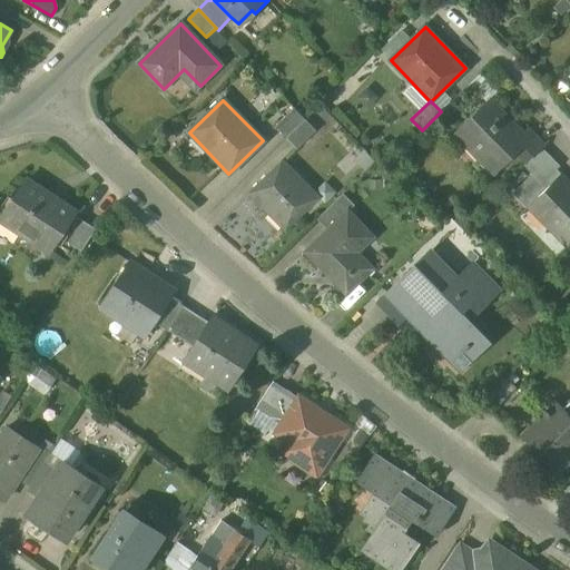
[(519,130),(490,101),(459,131),(484,157),(480,161),(492,175),(514,153),(513,151),(522,144),(514,135),(519,130)]
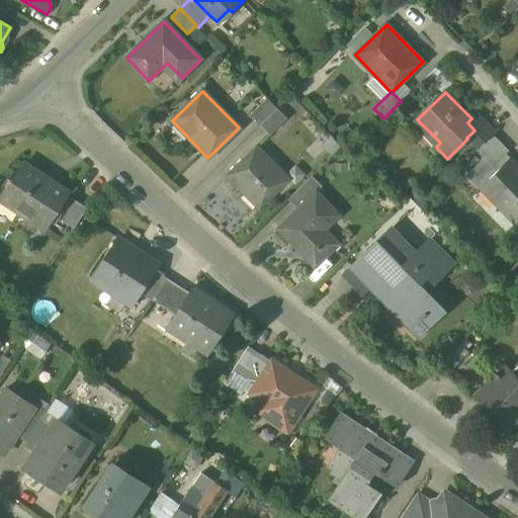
[(267,98),(250,114),(260,125),(277,109),(277,108),(267,98)]
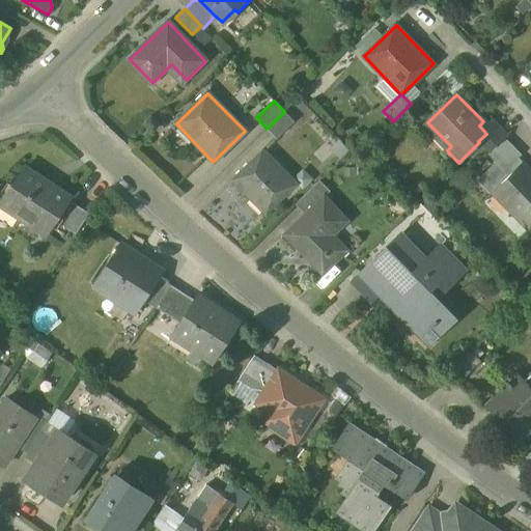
[(284,112),(267,129),(276,138),(294,121),(284,112)]
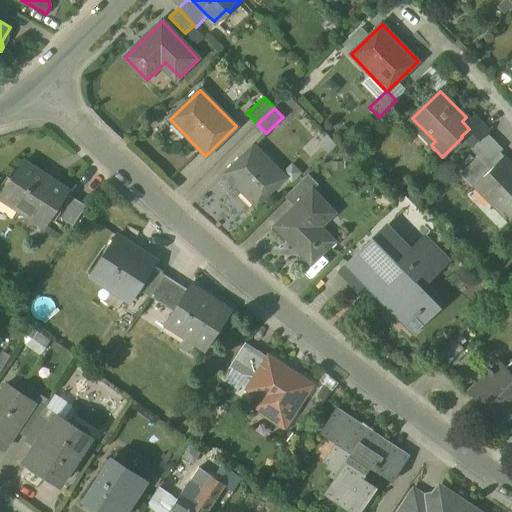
[(469,129),(461,136),(462,137),(473,149),(487,135),(490,132),(478,120),(469,129)]
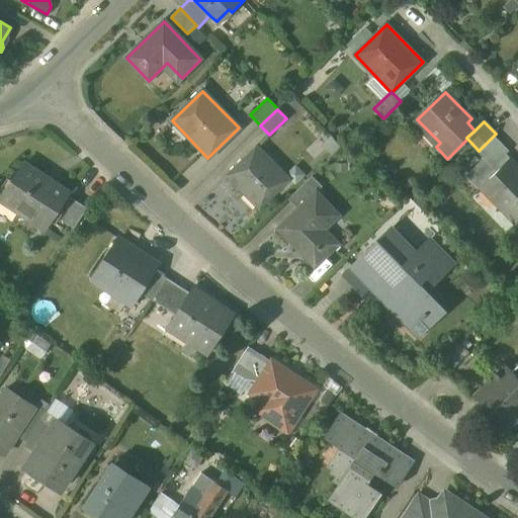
[(509,153),(493,137),(479,151),(477,152),(485,160),(493,168),(509,153)]
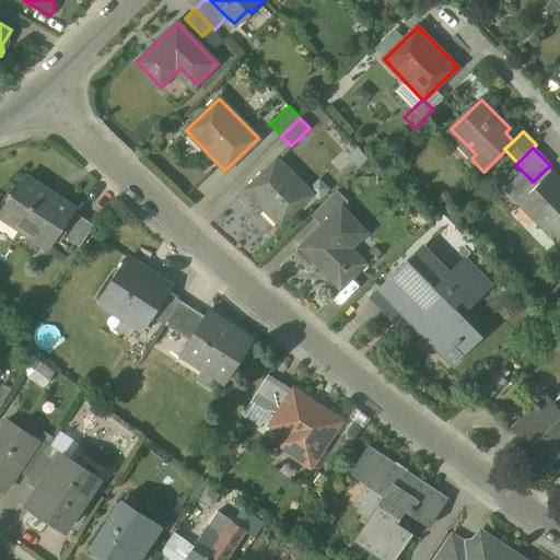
[(312,195),(278,160),(245,190),(279,225),(312,195)]
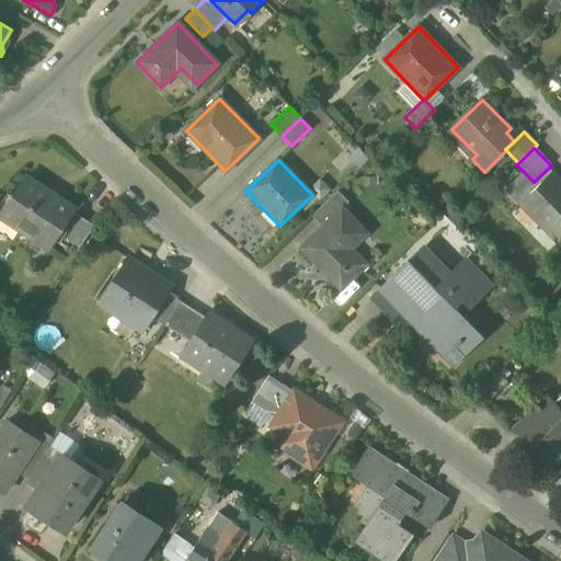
[(560,241),(560,181),(552,172),(538,186),(519,205),(519,206),(524,202),(560,240),(557,244),(558,244),(560,241)]
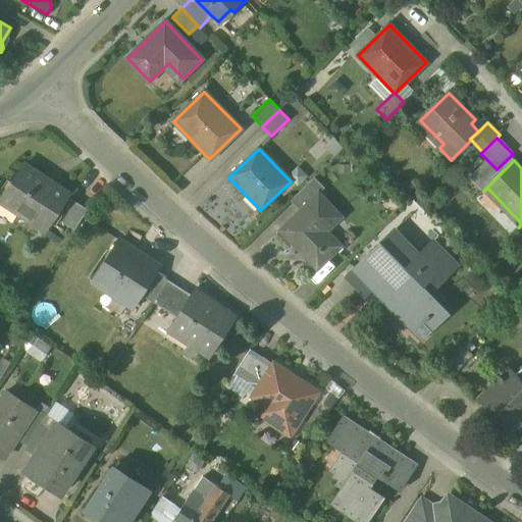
[(488,161),(471,178),(483,191),(501,173),(497,169),(488,161)]
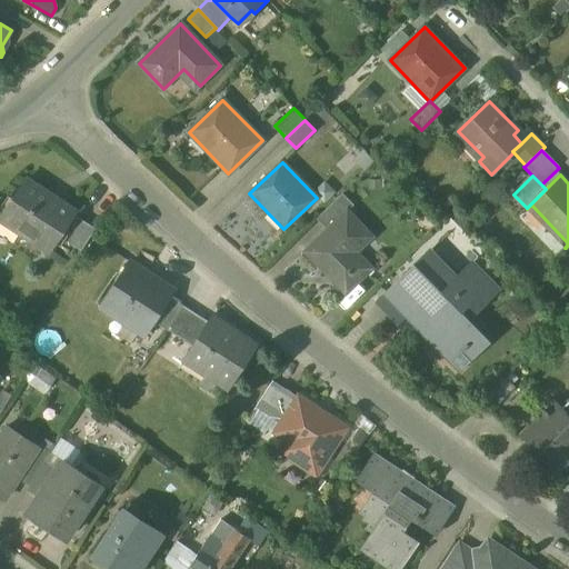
[(76,210),(29,178),(0,219),(0,220),(47,252),(58,237),(73,215),(76,210)]
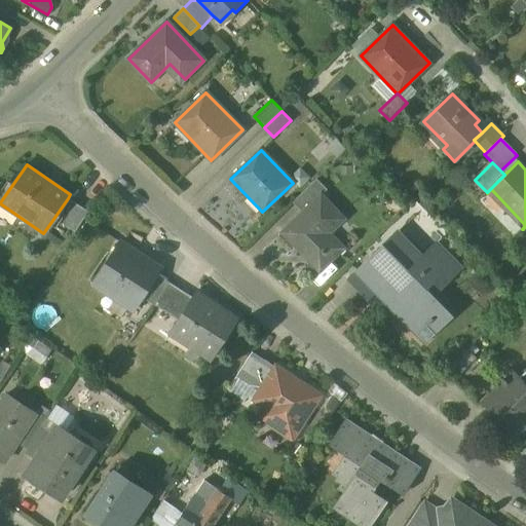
[(316,180),(293,202),(303,213),(321,195),(321,196),(327,190),(316,180)]
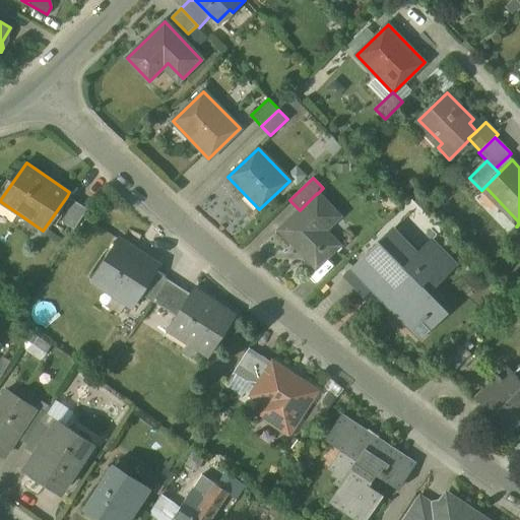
[(338,246),(321,228),(336,213),(317,194),(317,193),(300,210),(278,231),(315,268),(338,246)]
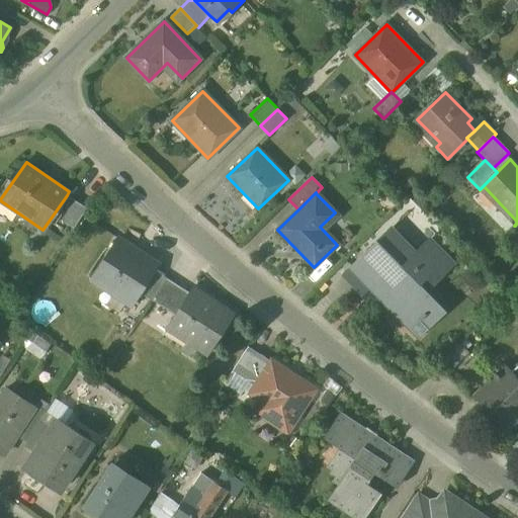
[(86,208),(67,195),(53,216),(72,229),(86,208)]
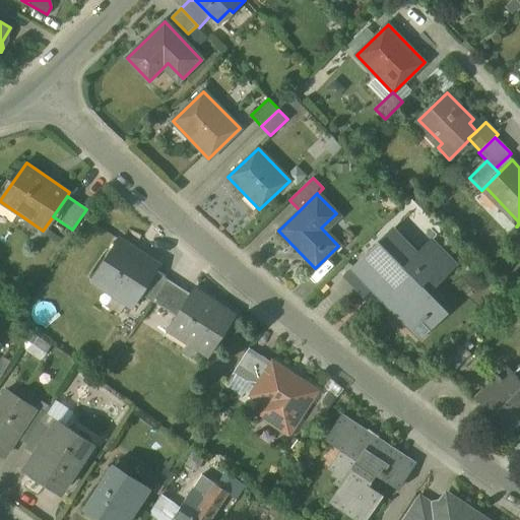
[(417,255),(392,230),(364,258),(382,277),(370,290),(389,311),(392,308),(414,330),(428,317),(433,322),(444,311),(420,286),(428,279),(434,286),(452,269),(438,255),(441,252),(431,242),(417,255)]
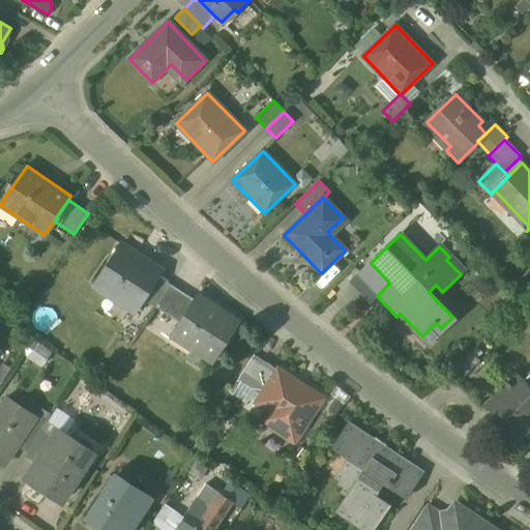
[(163,270),(120,243),(92,287),(135,314),(163,270)]
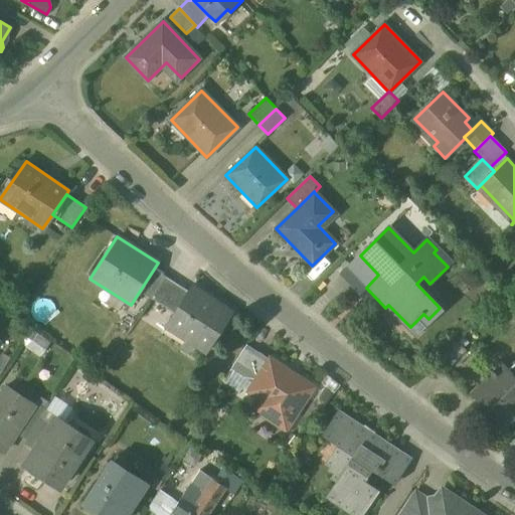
[(360,255),(341,275),(359,294),(366,288),(378,275),(360,255)]
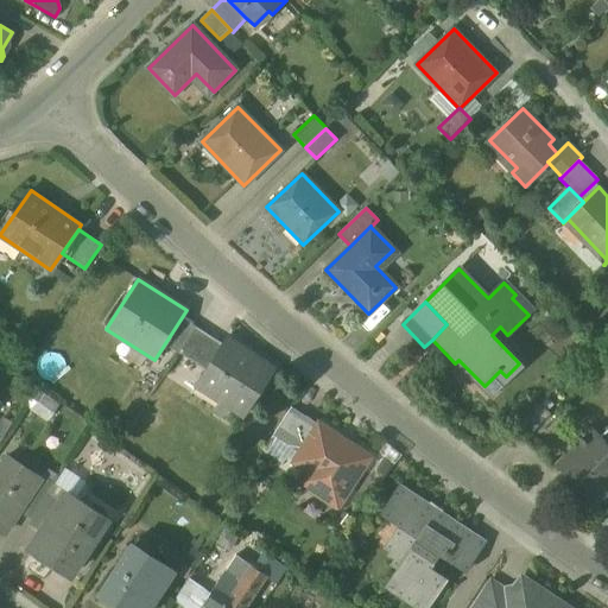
[(221,346),(196,329),(178,354),(204,371),(221,346)]
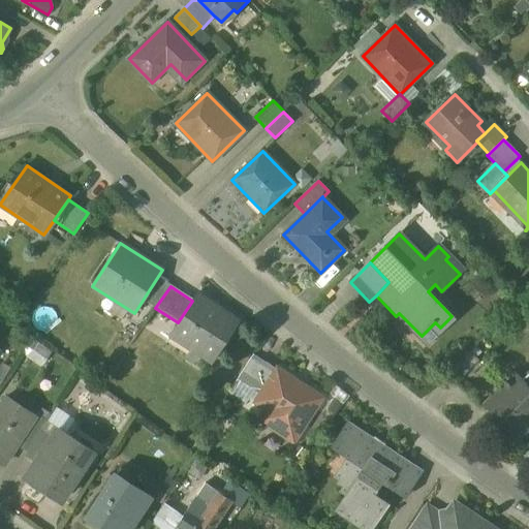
[(239,323),(195,294),(192,301),(178,322),(168,336),(211,364),(239,323)]
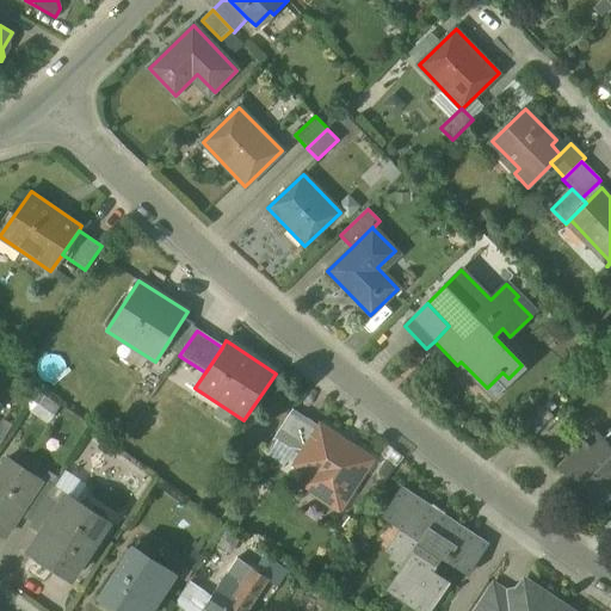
[(542,406),(520,427),(532,438),(554,418),(542,406)]
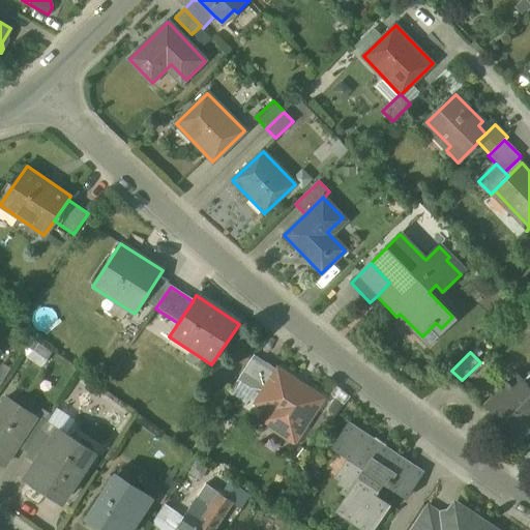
[(278,371),(255,355),(238,380),(263,395),(278,371)]
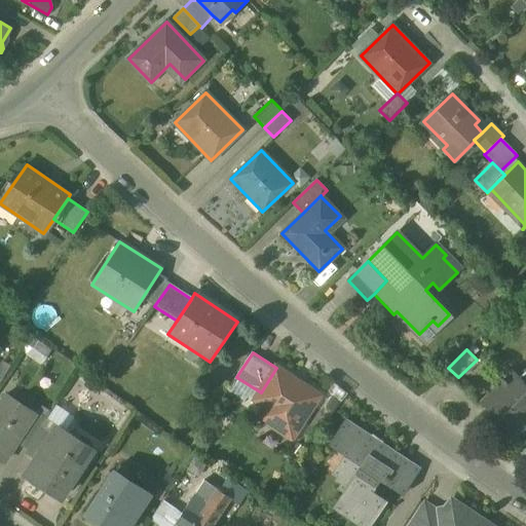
[(320,397),(276,368),(261,392),(256,400),(271,410),(264,420),(292,439),(320,397)]
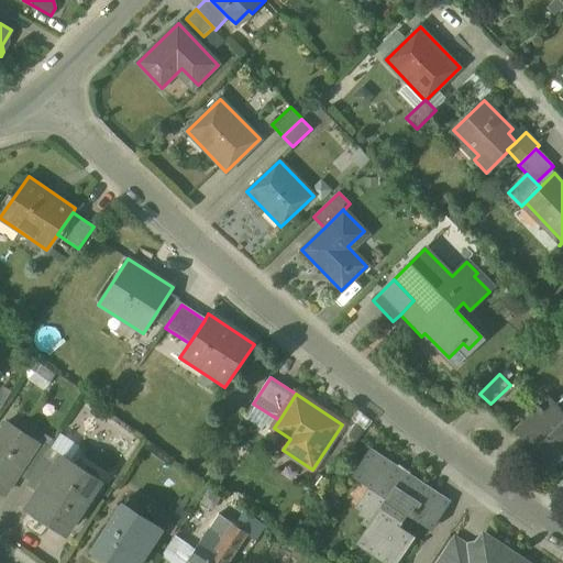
[(549,397),(539,406),(538,405),(534,408),(536,409),(514,431),(542,460),(539,463),(549,473),(562,459),(562,398),(556,405),(549,397)]
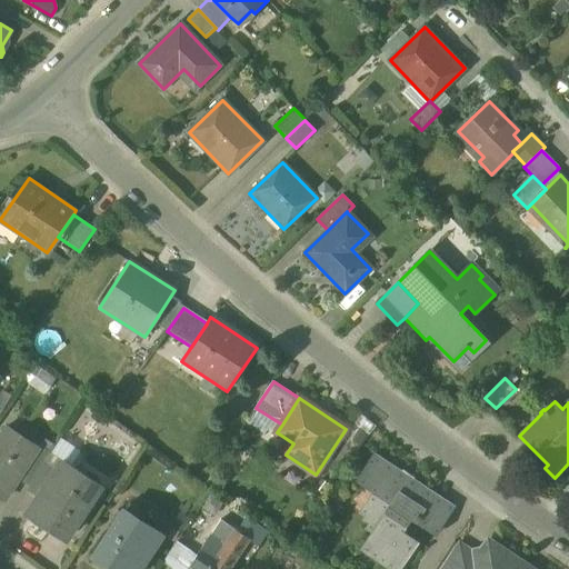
[(8,428),(0,439),(0,497),(5,500),(18,480),(36,455),(39,449),(8,428)]
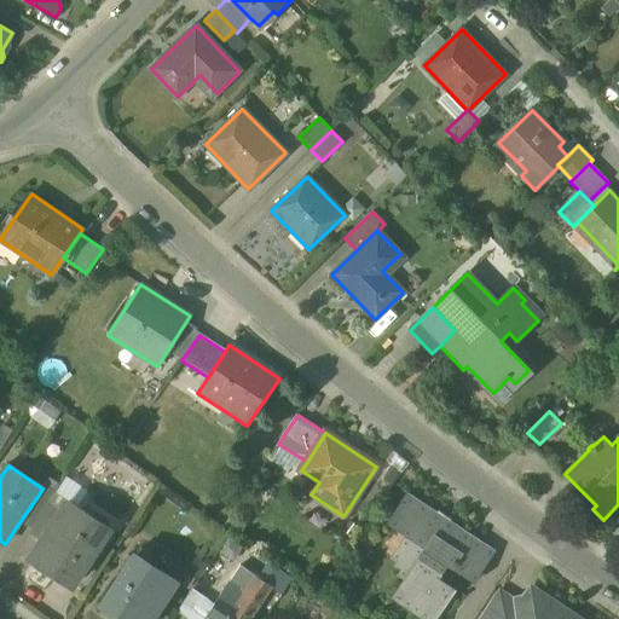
[(39,495),(19,522),(32,530),(50,502),(39,495)]
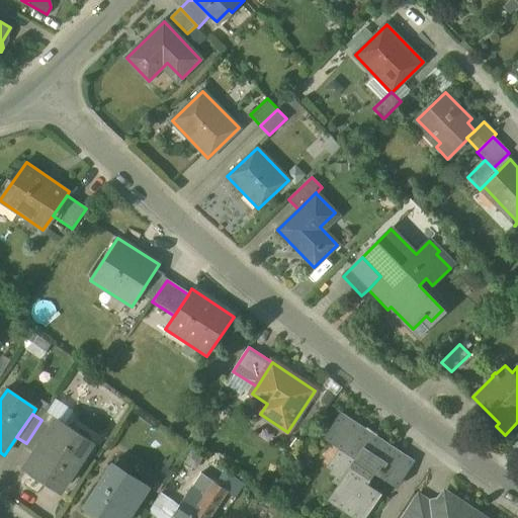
[(342,478),(366,484),(373,472),(378,477),(379,475),(379,473),(393,453),(389,450),(389,449),(376,441),(377,440),(364,431),(340,415),(325,436),(336,444),(339,440),(346,445),(334,462),(342,478)]
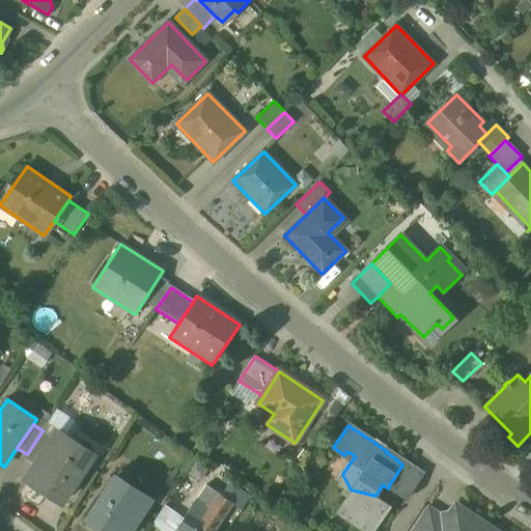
[(43,430),(27,454),(38,463),(54,439),(43,430)]
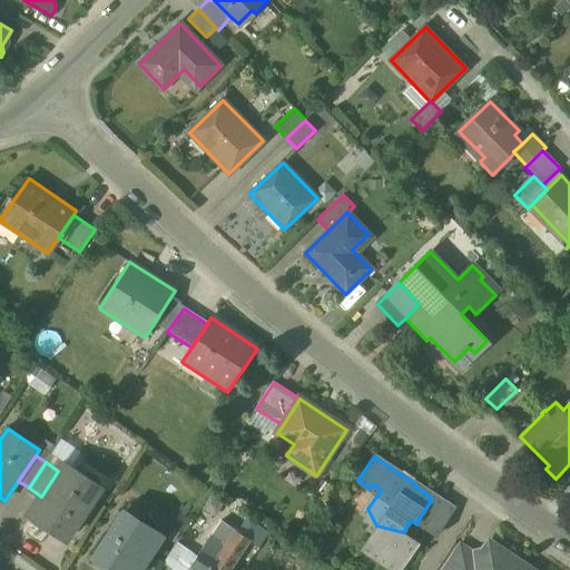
[(101,488),(64,462),(58,471),(41,497),(47,500),(40,510),(50,518),(45,526),(67,540),(101,488)]
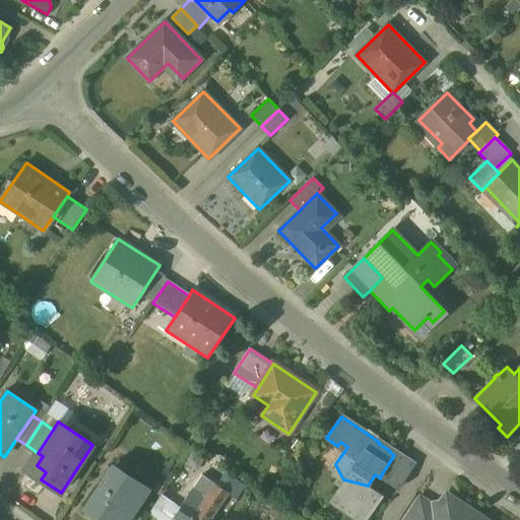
[(207,442),(195,434),(189,442),(201,451),(207,442)]
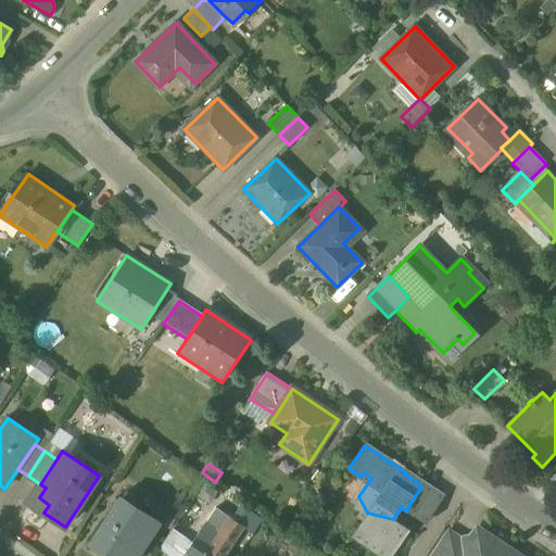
[(442,501),(421,487),(407,508),(407,509),(428,522),(442,501)]
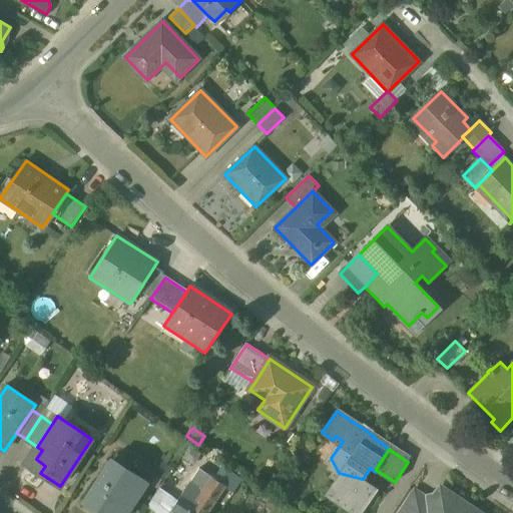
[(143,482),(112,461),(83,503),(97,512),(113,512),(119,506),(125,510),(143,482)]
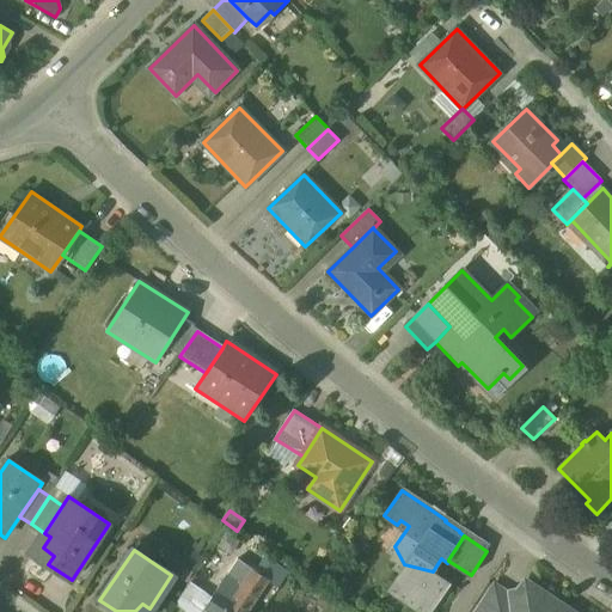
[(433,571),(404,564),(398,567),(402,575),(390,593),(420,611),(429,611),(450,582),(433,571)]
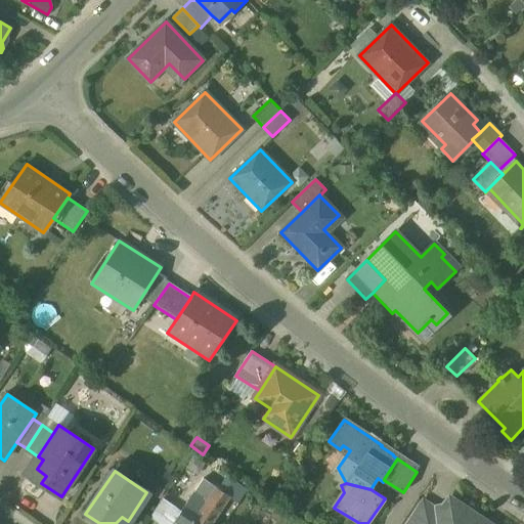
[(207,501),(194,493),(194,492),(175,522),(177,523),(212,523),(230,497),(217,488),(207,501)]
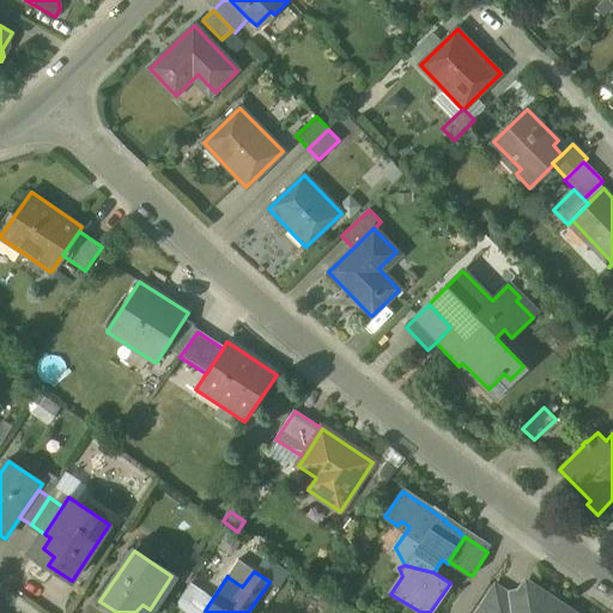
[(569,612),(526,584),(517,598),(507,612),(569,612)]
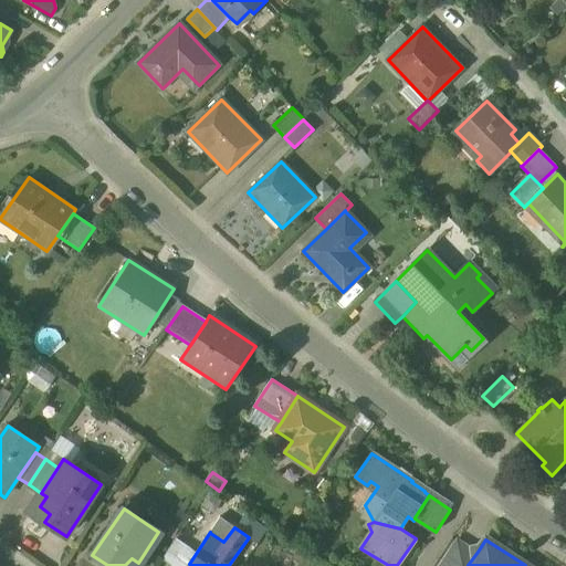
[(460,541),(443,565),(468,565),(478,552),(460,541)]
